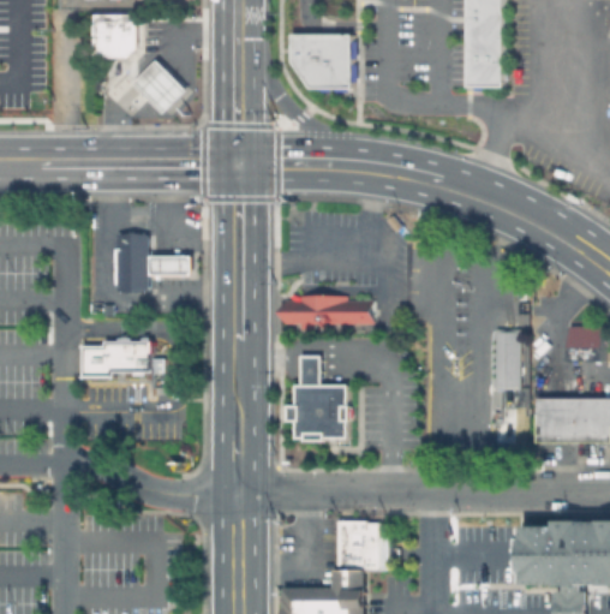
[(465,87),(465,0),(501,0),(501,87),(465,87)]
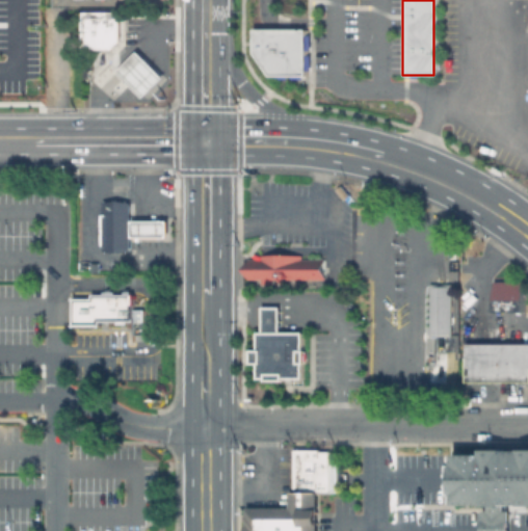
[(117,41),(110,48),(82,48),(82,12),(117,12),(117,41)]
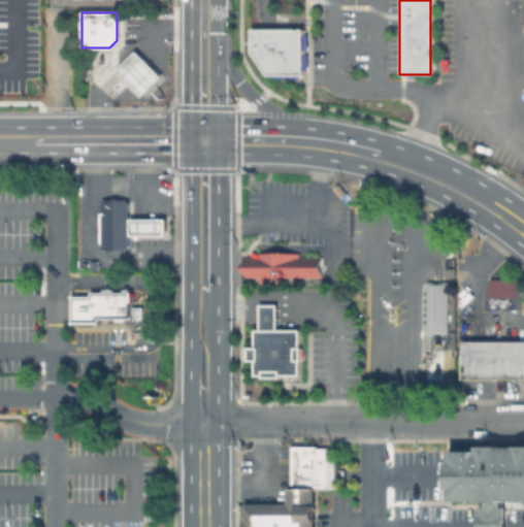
[(250,33),(299,33),(299,76),(265,76),(249,56),(250,33)]
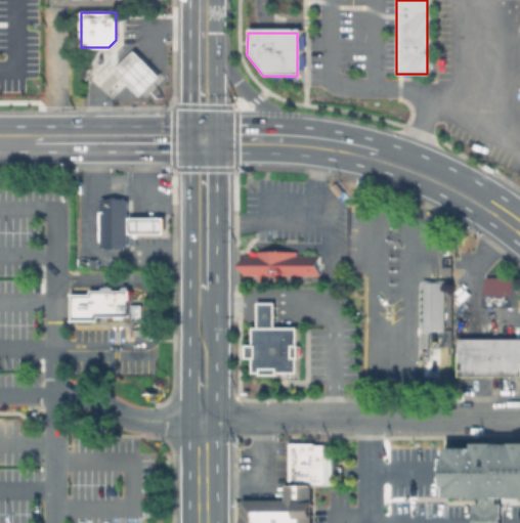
[(157,77),(140,93),(117,71),(134,53),(157,77)]
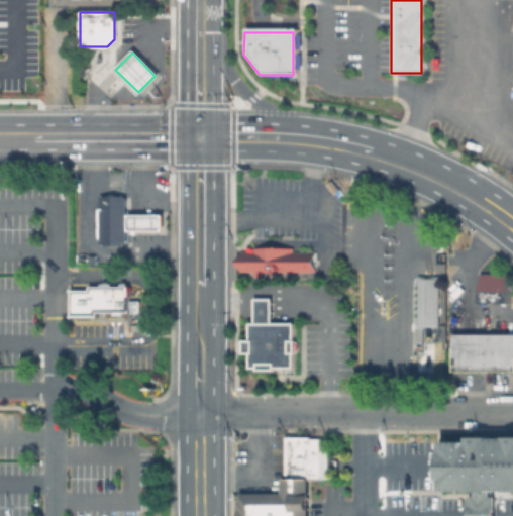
[(124,197),(124,244),(98,243),(98,197),(124,197)]
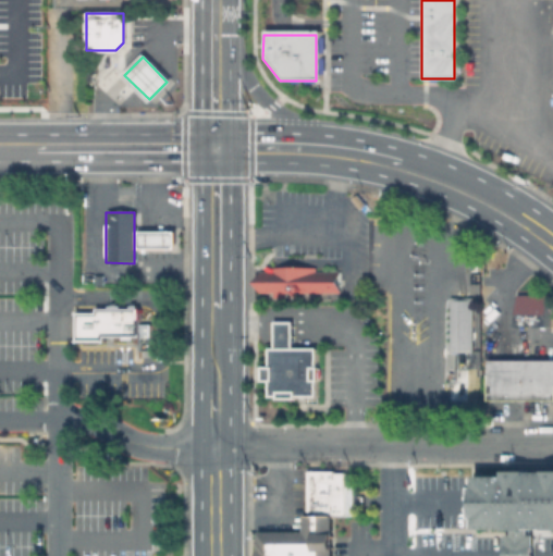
[(172,232),(172,248),(137,248),(138,232),(172,232)]
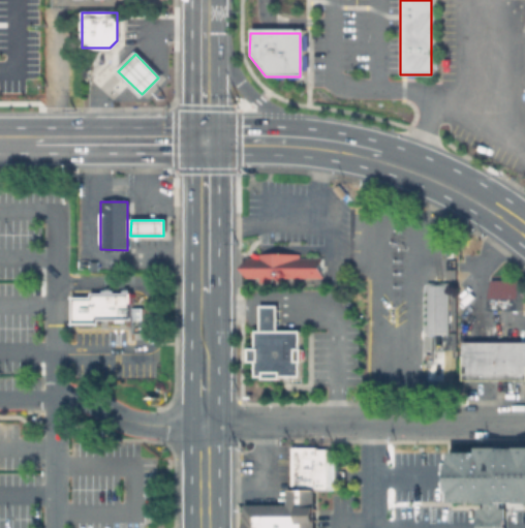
[(298,254),(299,257),(321,257),(321,278),(245,278),(245,258),(257,258),(257,254),(298,254)]
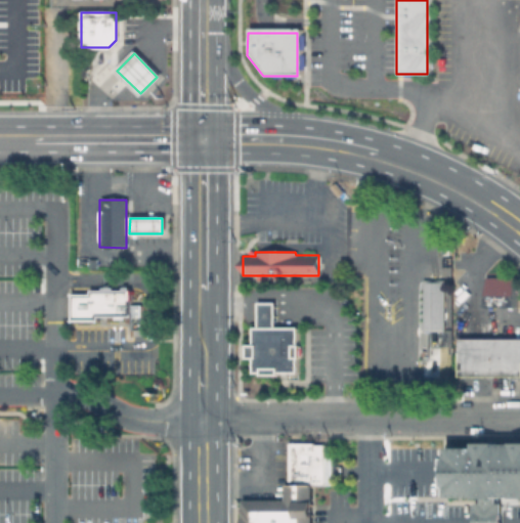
[(512,278),(483,277),(482,307),(512,308),(512,278)]
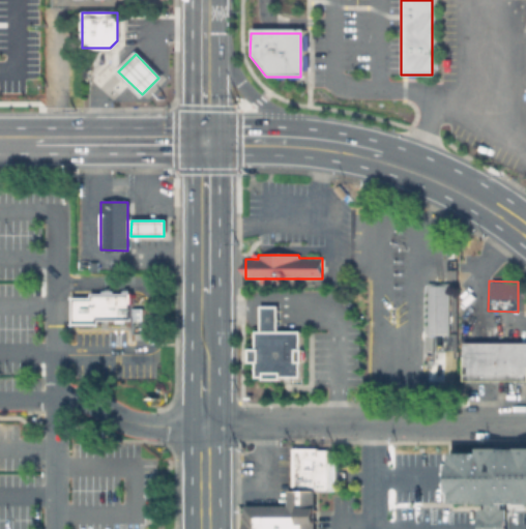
[(448,282),(448,335),(427,335),(426,282),(448,282)]
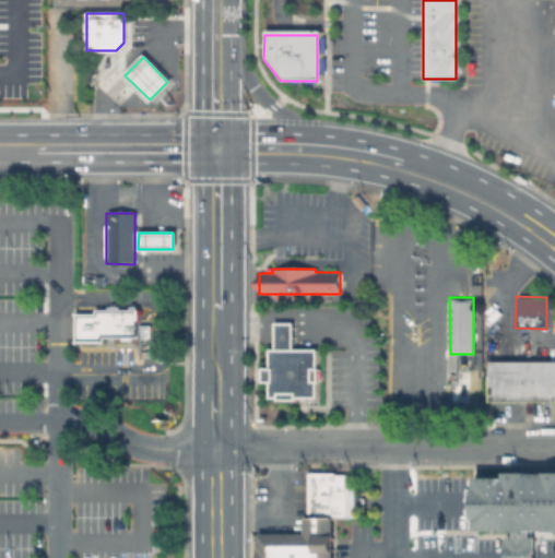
[(136,308),(136,337),(101,337),(101,343),(72,343),(72,312),(92,312),(92,308),(136,308)]
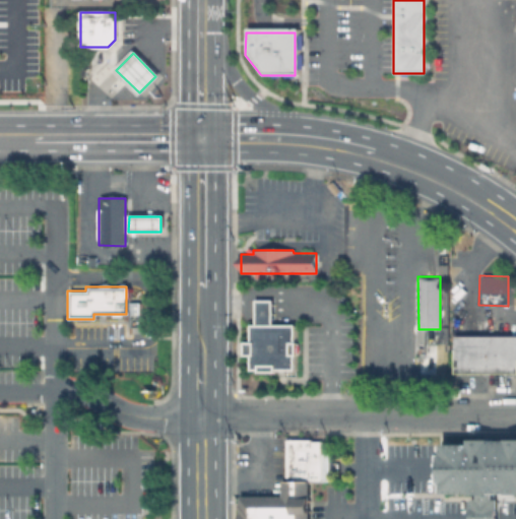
[(269,302),(269,325),(294,325),(293,373),(245,373),(245,355),(240,355),(240,343),(245,343),(246,325),(252,325),(252,302),(269,302)]
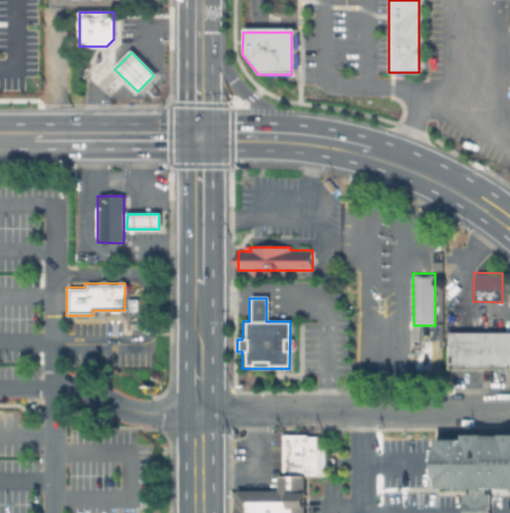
[(447,369),(509,369),(509,332),(447,331),(447,369)]
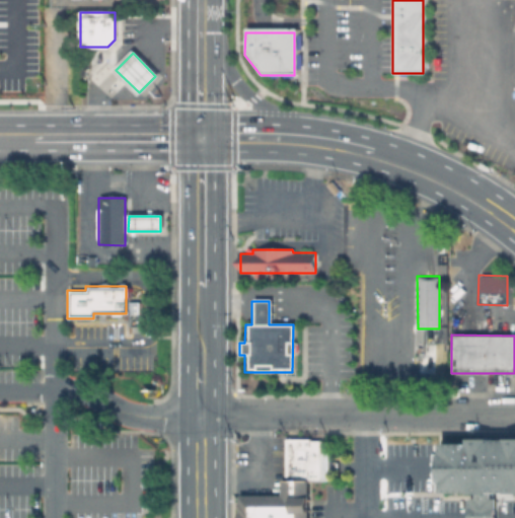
[(282,481),(282,439),(316,439),(317,453),(324,453),(324,481),(306,481),(282,481)]
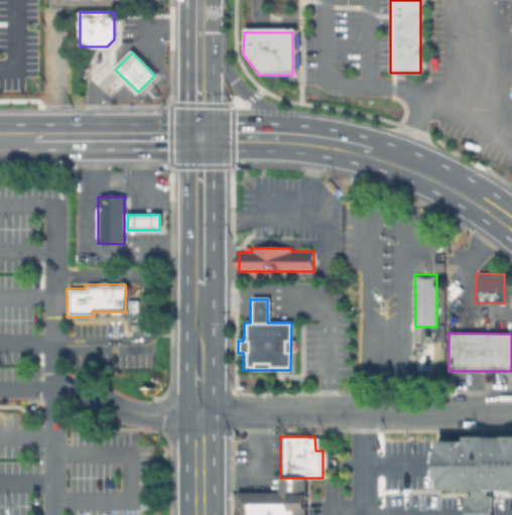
[(494,493),(468,493),(468,492),(442,492),(442,454),(442,441),(470,441),(470,437),(511,437),(511,492),(494,492),(494,493)]
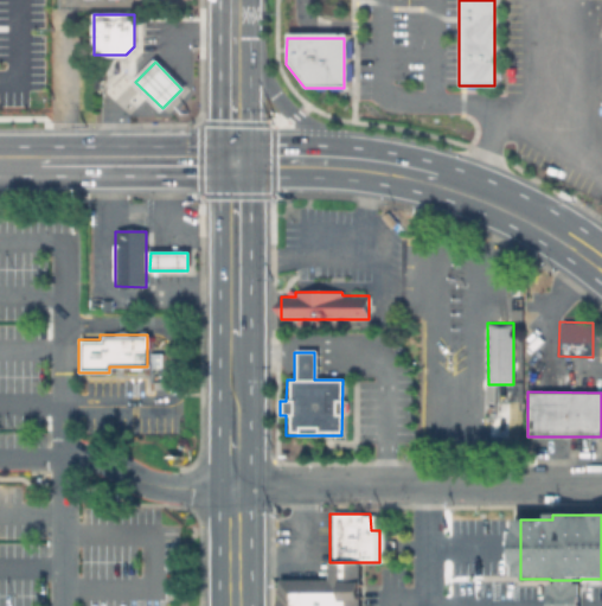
[(520,534),(520,565),(504,565),(504,533),(520,534)]
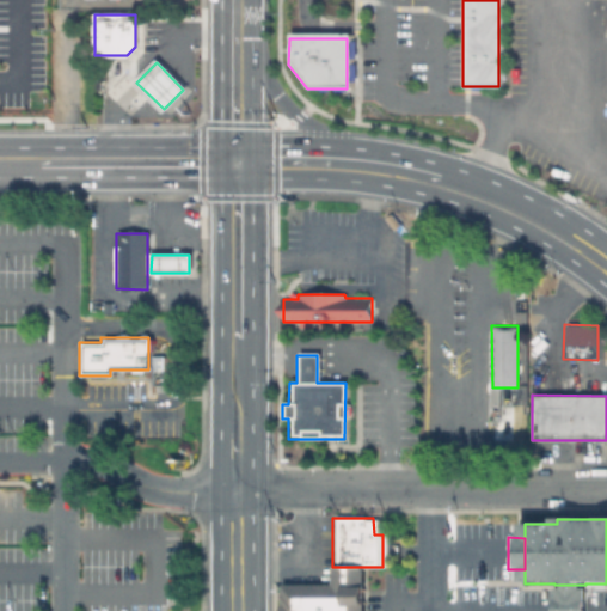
[(327,582),(277,584),(277,610),(361,610),(361,567),(332,567),(327,567),(327,582)]
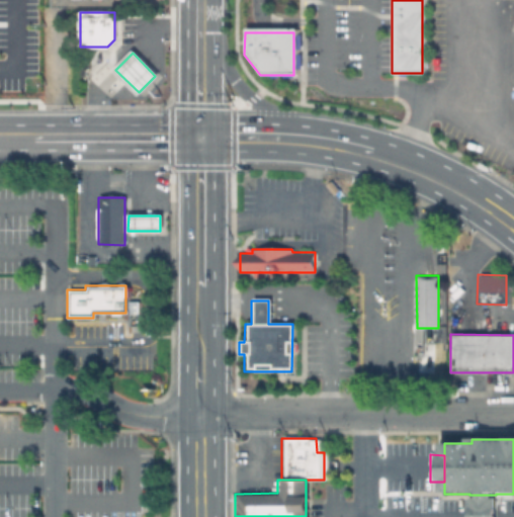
[(496,495),(496,516),(468,516),(469,495),(496,495)]
